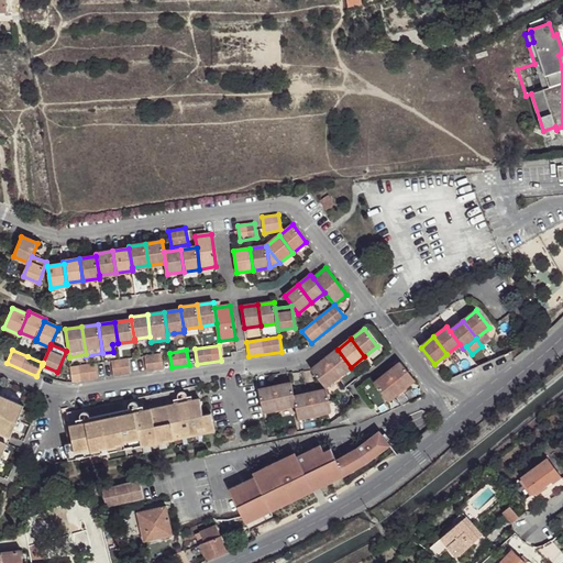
[(351,367),(338,350),(324,360),(339,377),(351,367)]
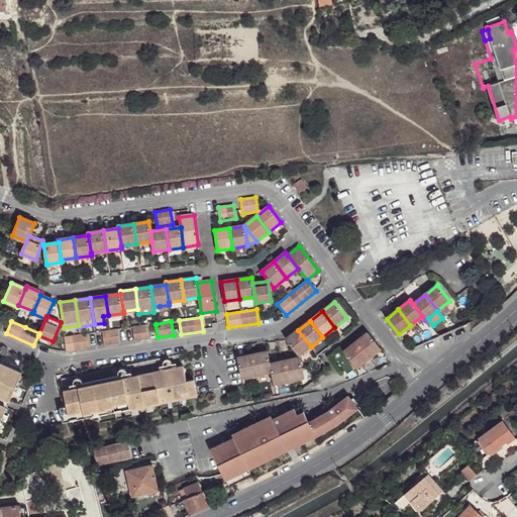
[(132,327),(134,341),(150,339),(148,325),(132,327)]
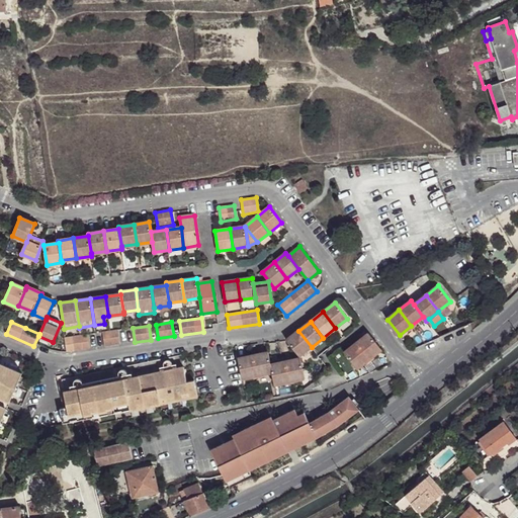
[(103,332),(104,346),(120,344),(118,330),(103,332)]
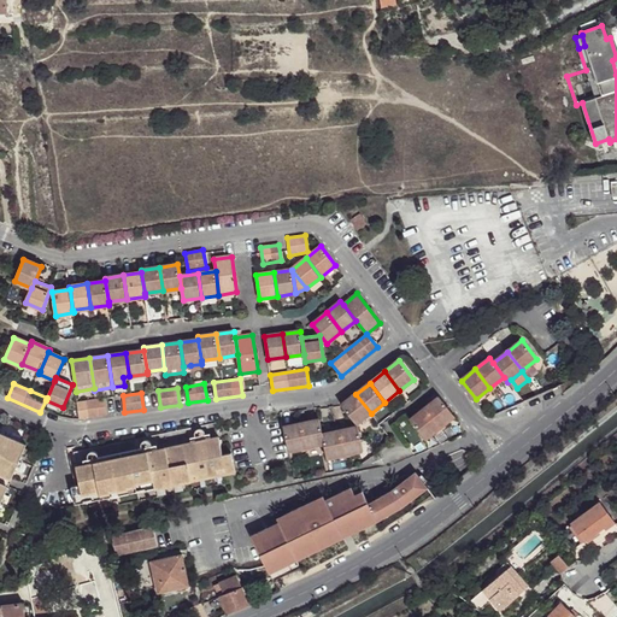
[(371,413),(356,394),(341,405),(357,424),(371,413)]
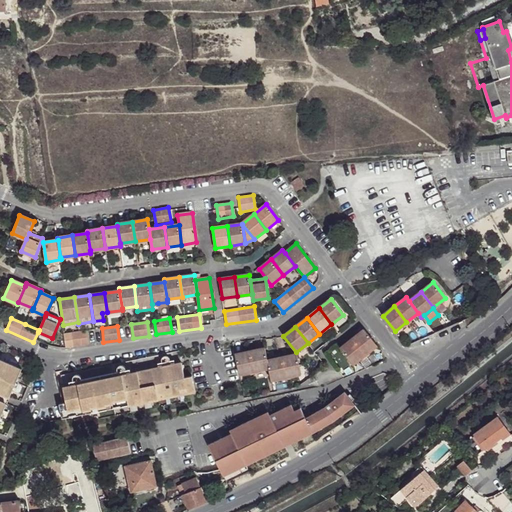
[(66,348),(89,345),(87,330),(64,334),(66,348)]
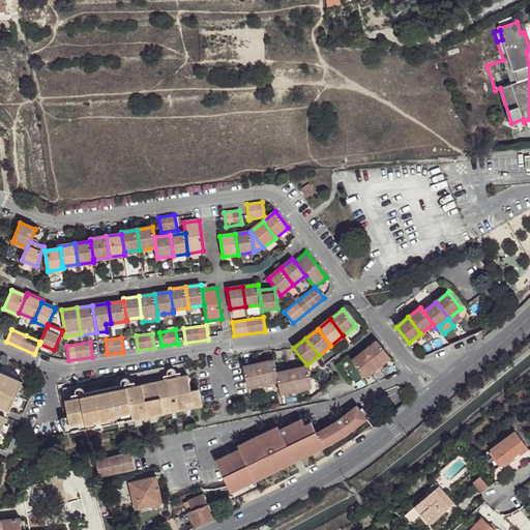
[(390,357),(378,342),(365,351),(378,367),(390,357)]
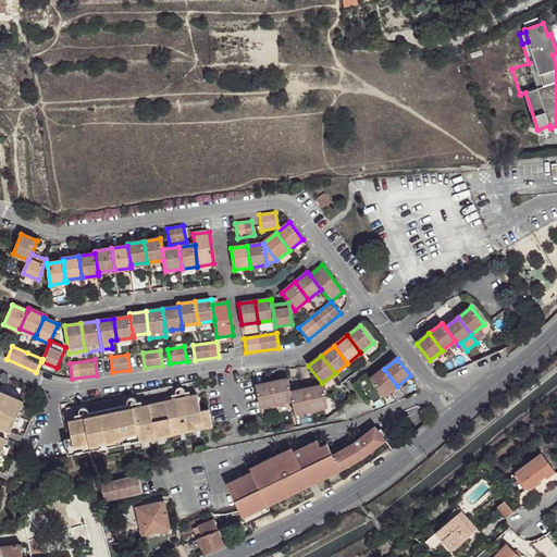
[(397,386),(384,369),(371,379),(384,396),(397,386)]
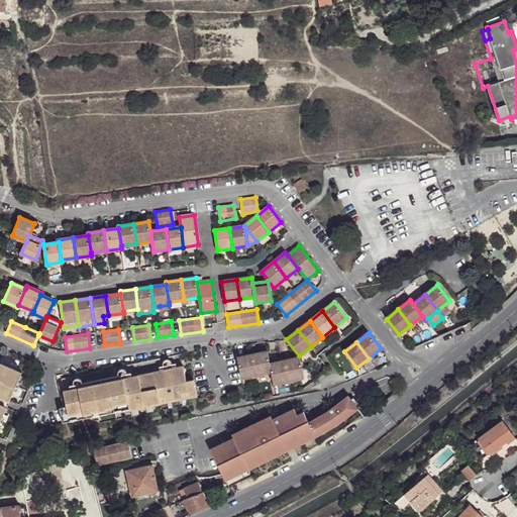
[(256,375),(272,372),(270,365),(268,351),(252,354),(256,375)]
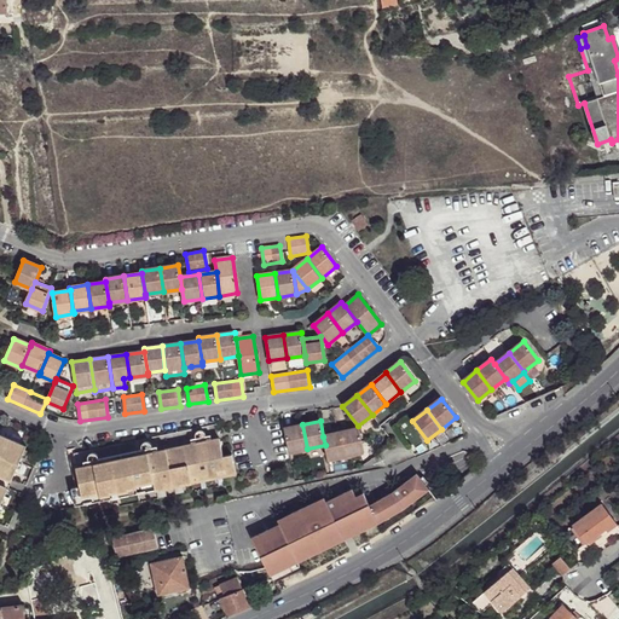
[(71,489),(75,505),(236,473),(232,455),(224,456),(217,424),(74,453),(81,486),(71,489)]
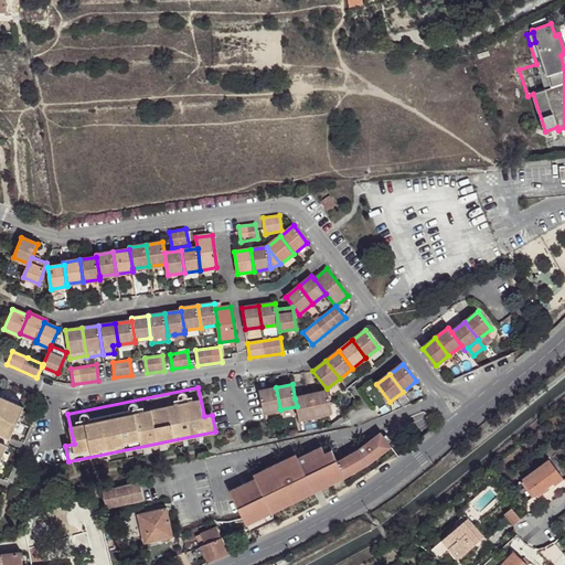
[(264,413),(280,409),(276,387),(259,391),(264,413)]
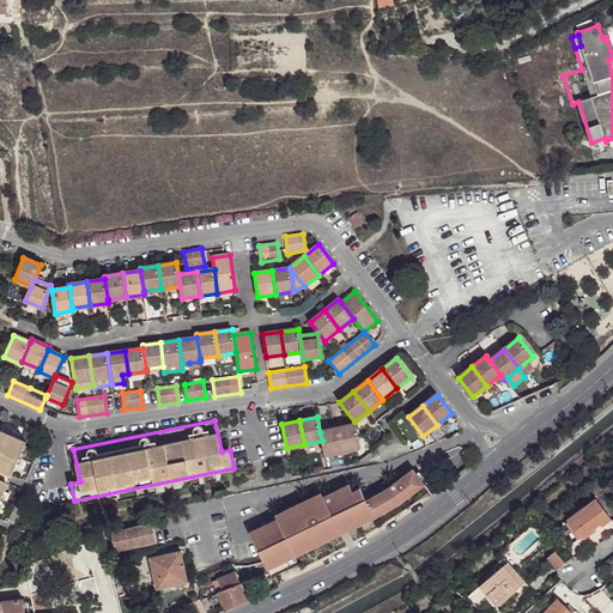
[(360,448),(356,424),(338,429),(343,451),(360,448)]
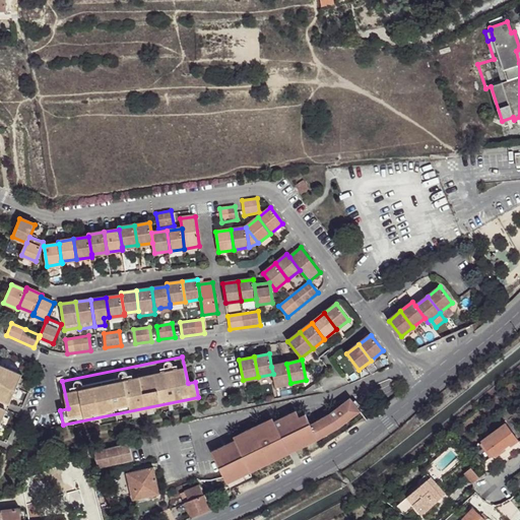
[(290,383),(286,364),(271,367),(273,374),(275,386),(290,383)]
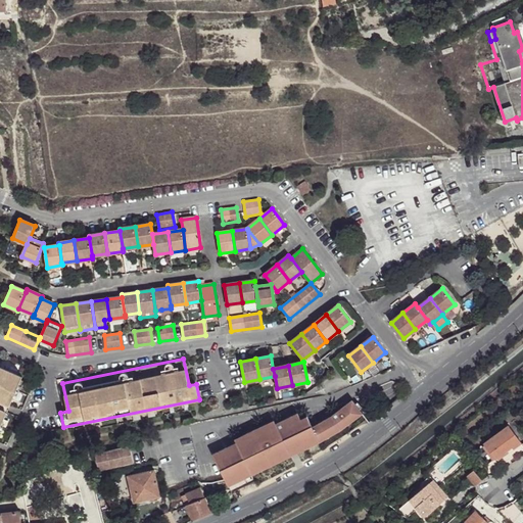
[(0,400),(10,406),(22,377),(0,367),(0,400)]
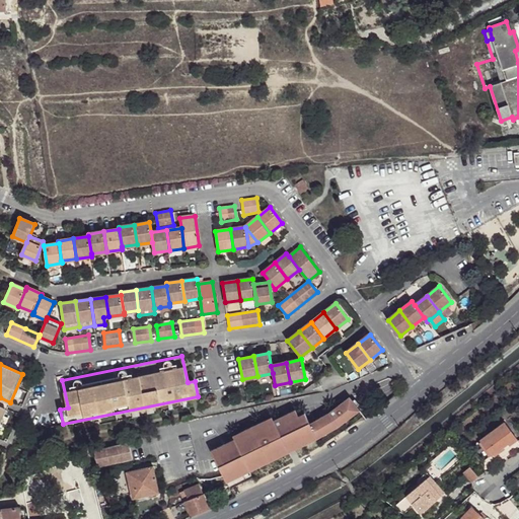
[(329,413),(309,424),(320,446),(343,432),(363,416),(350,397),(329,413)]
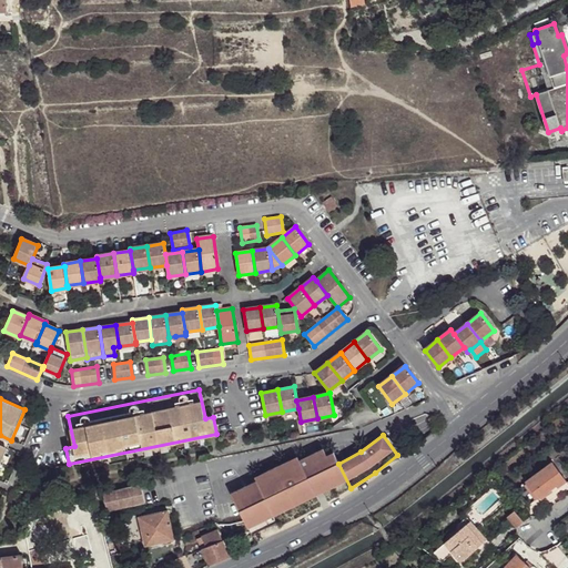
[(231,494),(253,538),(279,526),(280,527),(303,516),(324,504),(351,488),(338,464),(333,453),(326,456),(323,448),(300,460),(297,456),(254,476),(256,482),(231,494)]
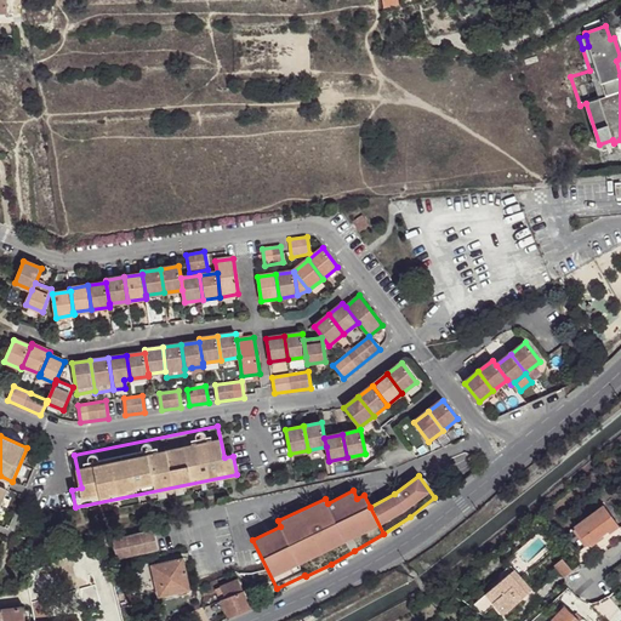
[(603,505),(574,527),(588,545),(608,530),(610,533),(620,527),(603,505)]
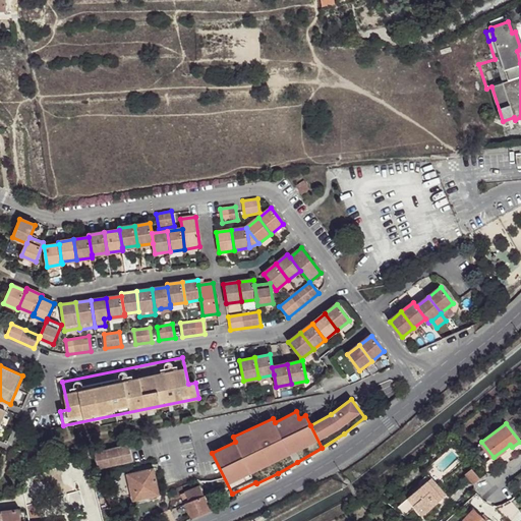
[(95,453),(99,469),(133,461),(129,445),(95,453)]
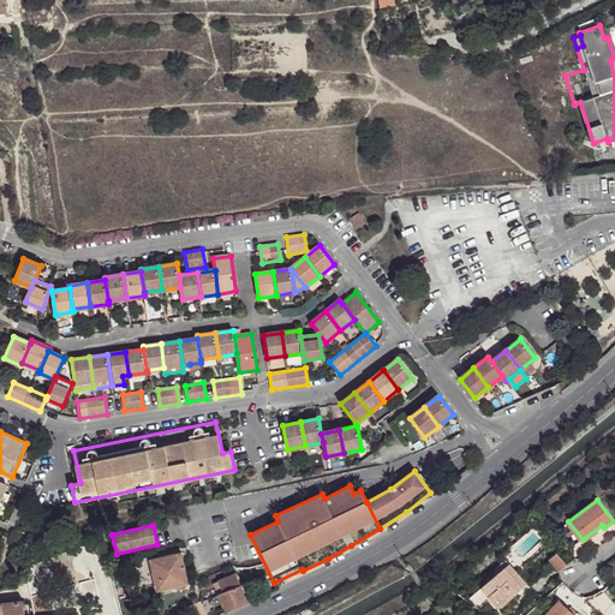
[(181,553),(150,559),(157,591),(189,584),(181,553)]
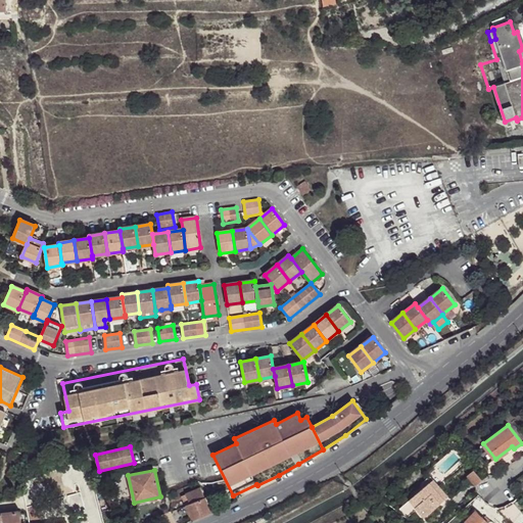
[(467,476),(476,486),(482,480),(473,470),(467,476)]
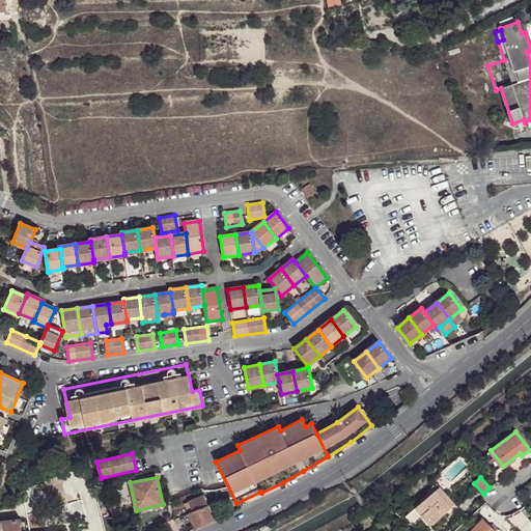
[(440,486),(437,490),(451,508),(455,505),(440,486)]
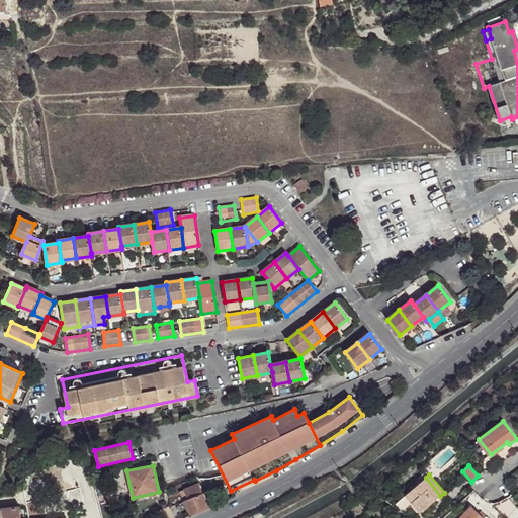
[(426,478),(405,495),(420,513),(440,496),(426,478)]
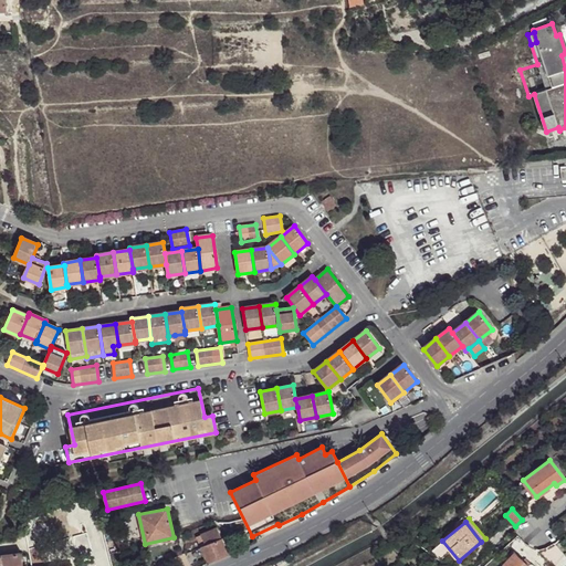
[(217,528),(201,535),(206,545),(201,547),(208,564),(229,555),(227,551),(222,538),(217,528)]
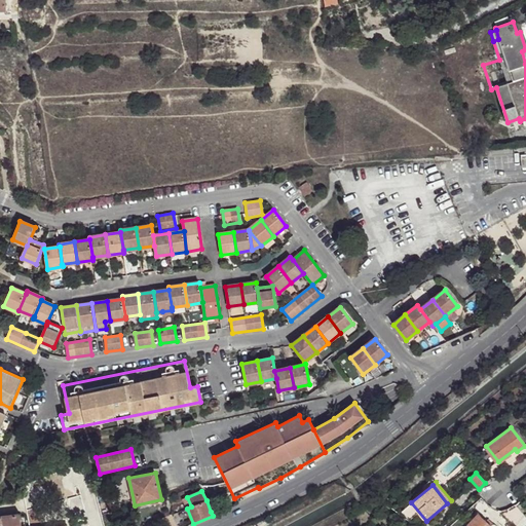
[(211,498),(207,500),(211,512),(215,510),(211,498)]
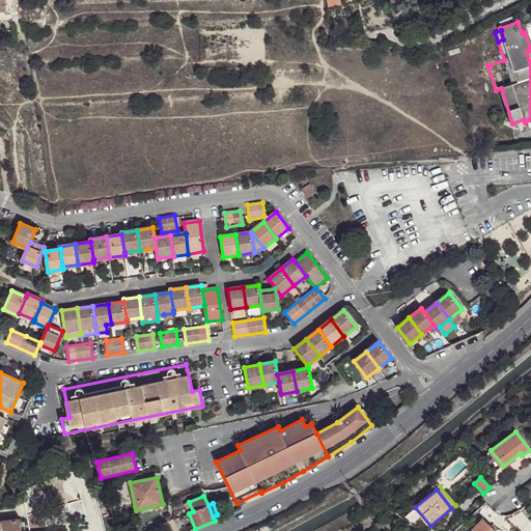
[(503,515),(503,516),(515,530),(519,530),(530,518),(530,510),(526,505),(521,510),(513,514),(506,516),(503,515)]
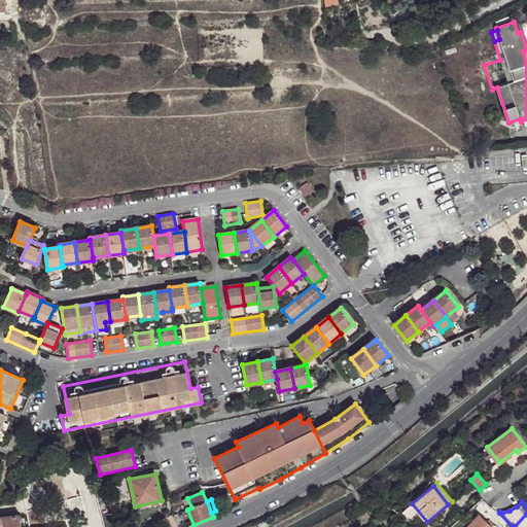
[(493,526),(480,514),(468,525),(469,526),(493,526)]
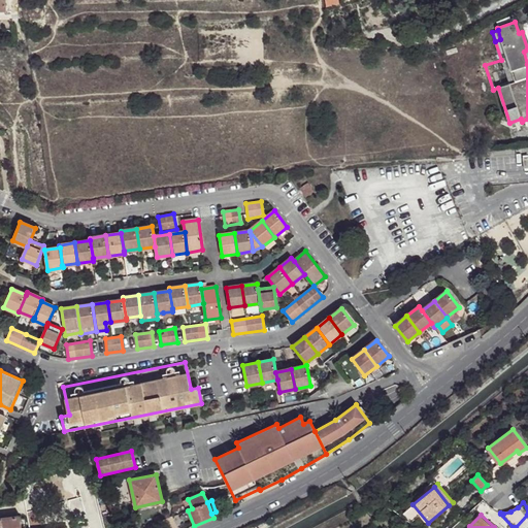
[(22,527),(20,516),(0,519),(0,527),(22,527)]
